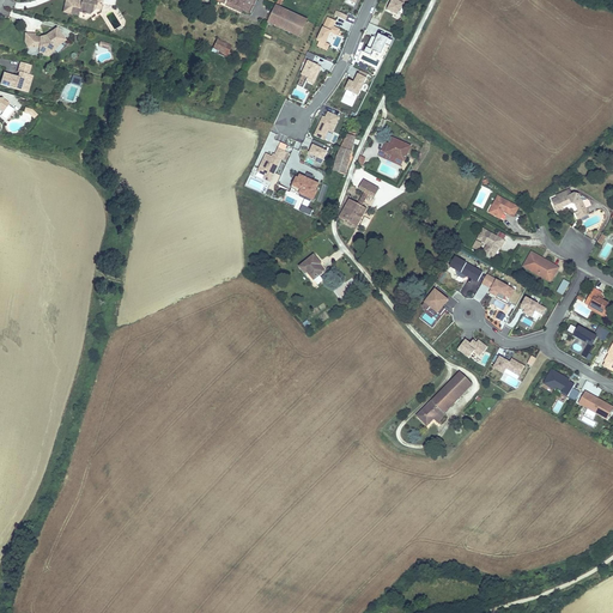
[(78,1),(71,0),(66,0),(64,12),(79,16),(80,18),(86,19),(101,11),(102,0),(82,0),(82,2),(79,4),(78,1)]
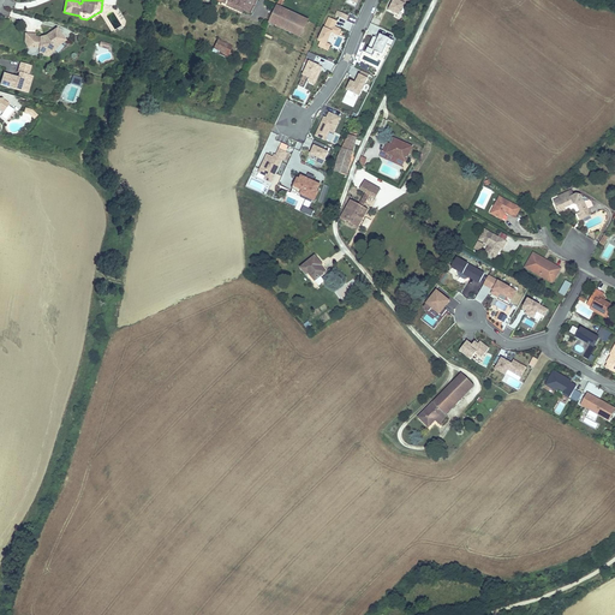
[(222,0),(221,3),(227,5),(228,1),(244,9),(243,10),(244,10),(251,13),(257,0),(222,0)]
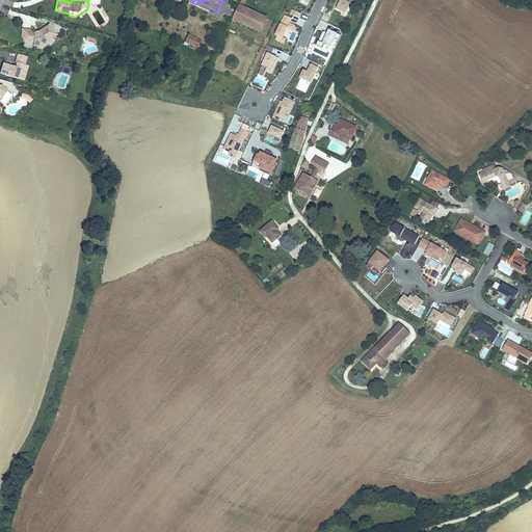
[(354,0),(340,0),(337,8),(345,12),(350,4),(352,5),(354,0)]
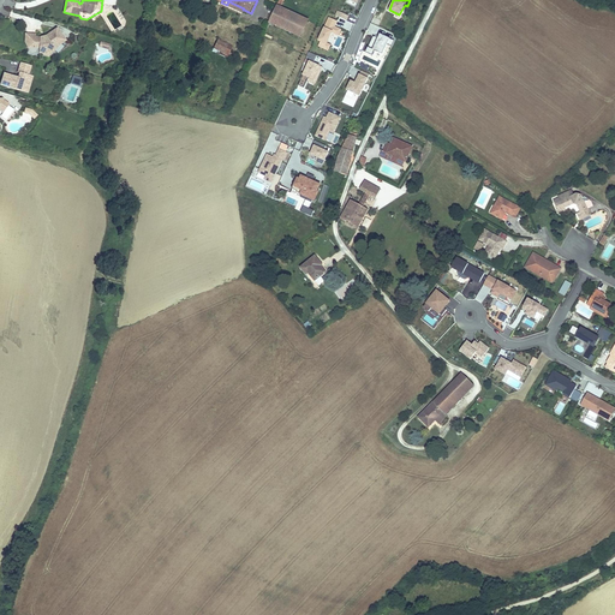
[(244,9),(228,1),(227,5),(243,12),(244,10),(243,10),(244,9)]
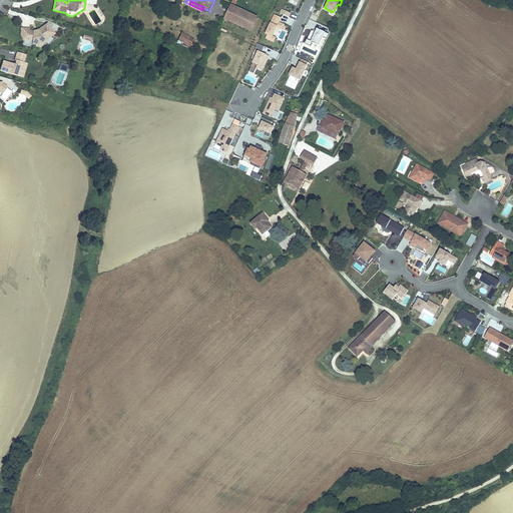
[(258,17),(230,5),(224,18),(250,31),(258,17)]
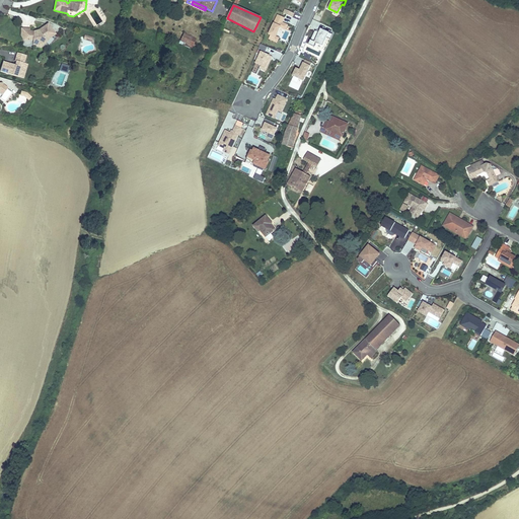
[(271,34),(269,39),(277,43),(279,39),(276,36),(280,27),(286,29),(288,25),(282,22),(281,22),(281,21),(283,21),(285,18),(278,15),(269,34),(271,34)]
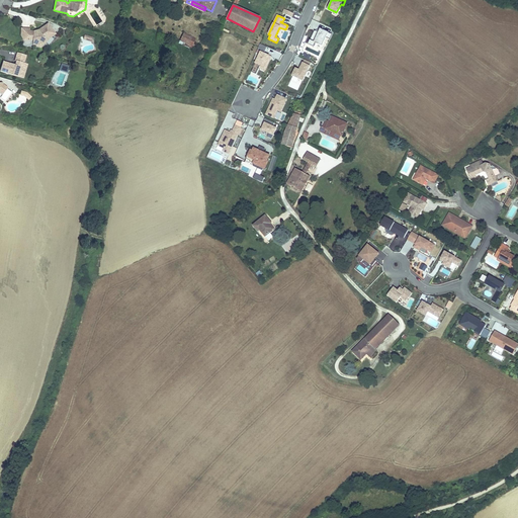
[(40,46),(46,41),(44,38),(50,34),(52,36),(56,34),(49,23),(38,30),(34,31),(29,31),(29,35),(24,35),(24,40),(29,40),(29,38),(33,38),(33,45),(40,46)]
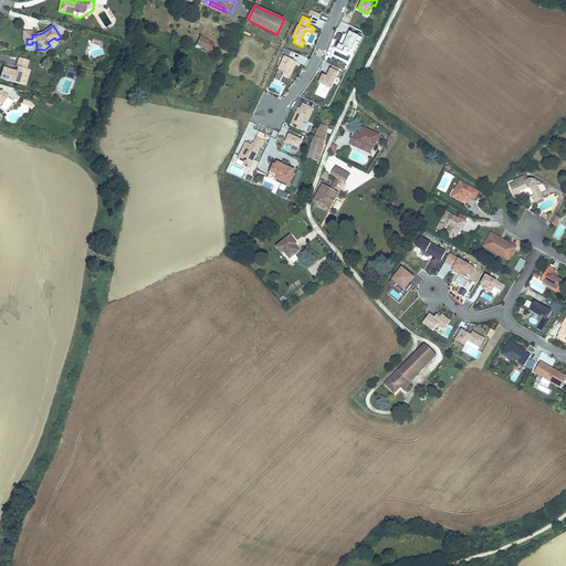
[(27,39),(32,39),(32,34),(32,31),(23,31),(23,39),(27,44),(27,39)]
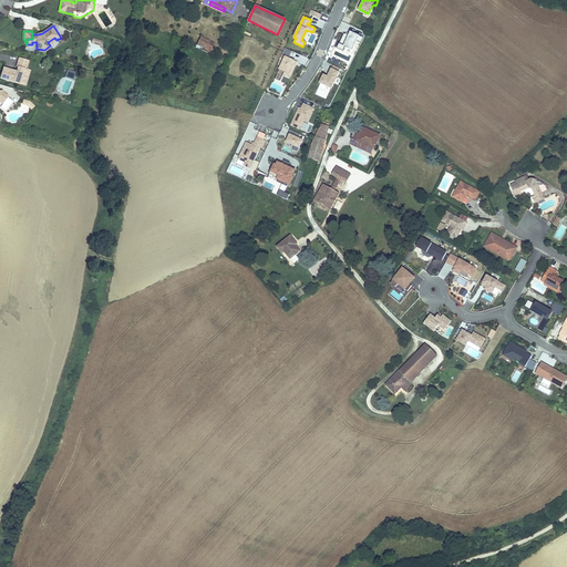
[(349,35),(344,33),(338,48),(351,53),(359,35),(350,32),(349,35)]
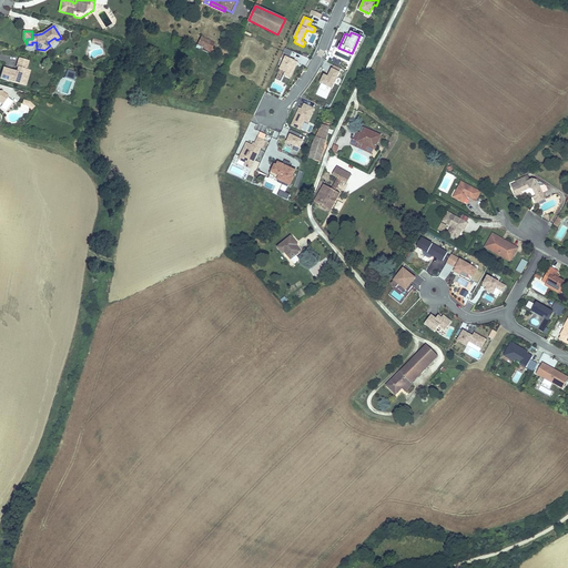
[(208,39),(201,37),(198,44),(208,49),(210,46),(205,43),(208,39)]
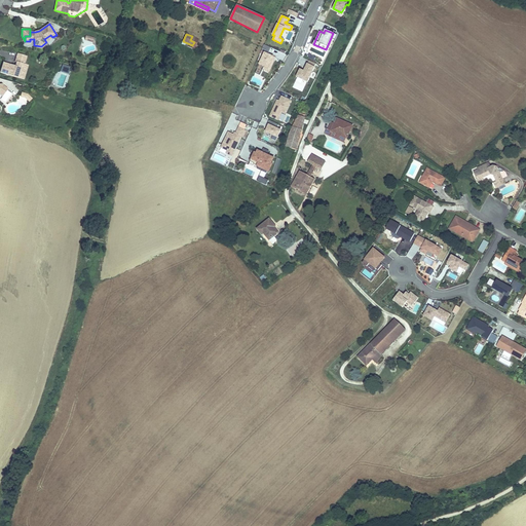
[(41,48),(52,37),(50,35),(44,39),(46,42),(41,46),(34,45),(34,46),(41,48)]
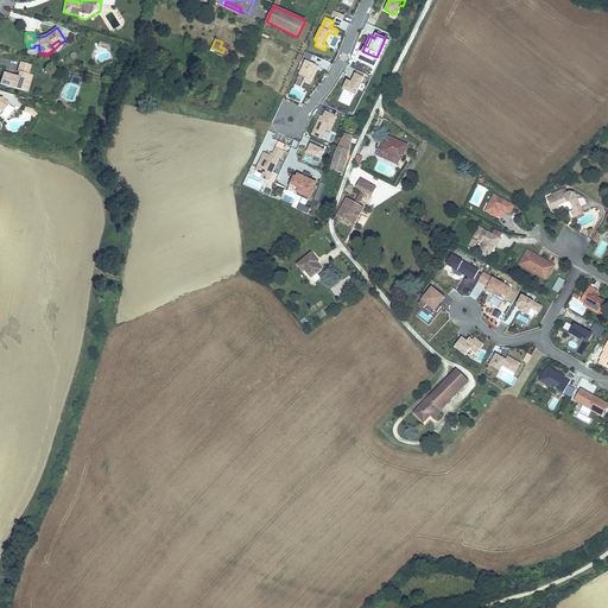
[(229,46),(222,42),(220,46),(225,49),(222,52),(211,48),(210,50),(225,57),(229,46)]
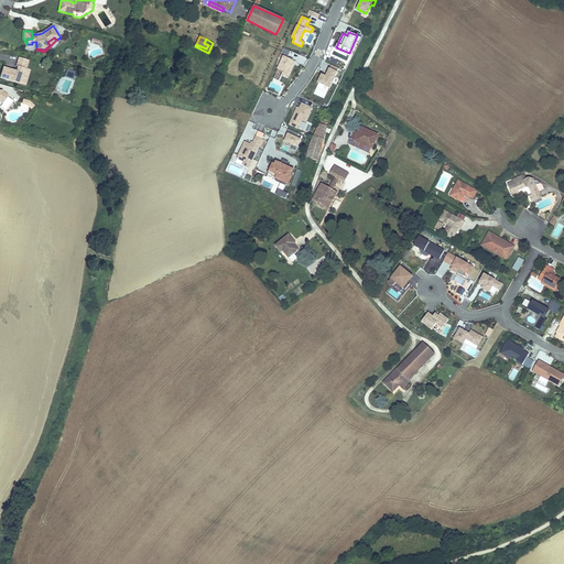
[(291,51),(283,47),(281,53),(285,54),(273,78),(281,82),(283,75),(281,74),(282,72),(284,73),(291,75),(295,62),(288,58),(291,51)]
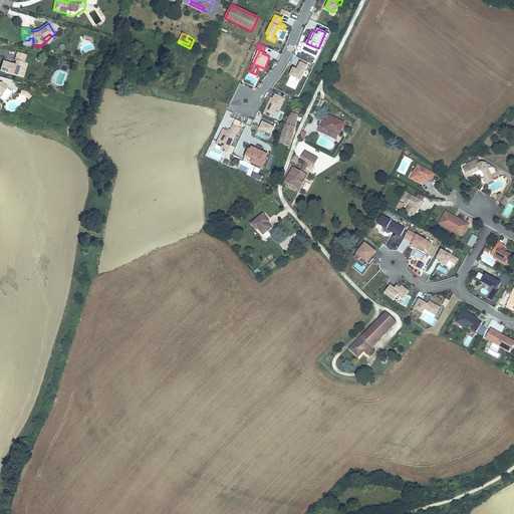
[(4,61),(1,70),(18,76),(20,71),(23,72),(26,63),(24,62),(27,55),(18,52),(15,60),(17,60),(16,64),(4,61)]
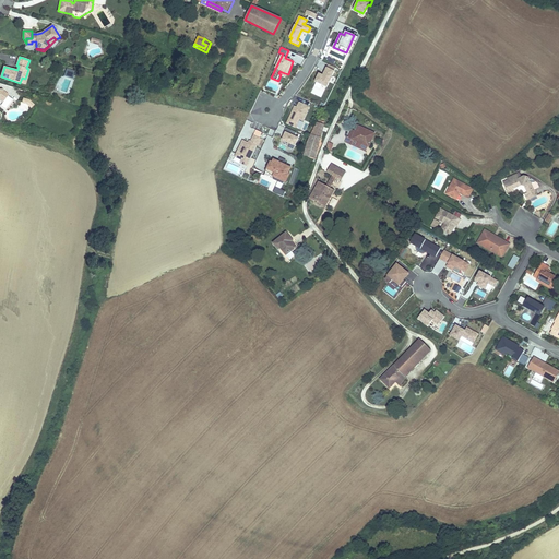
[(335,68),(329,64),(323,75),(319,74),(316,82),(326,87),(335,68)]
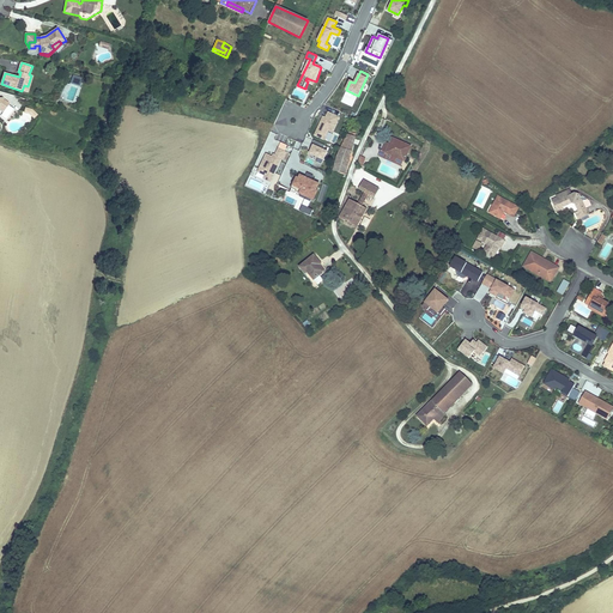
[(65,83),(80,85),(82,77),(67,73),(65,83)]
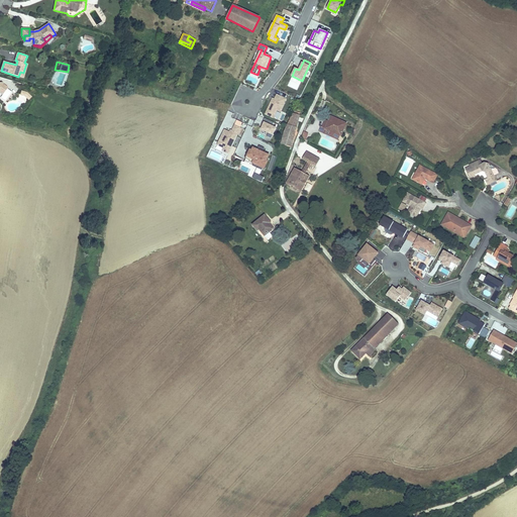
[(24,78),(28,64),(26,64),(23,73),(20,72),(18,77),(24,78)]
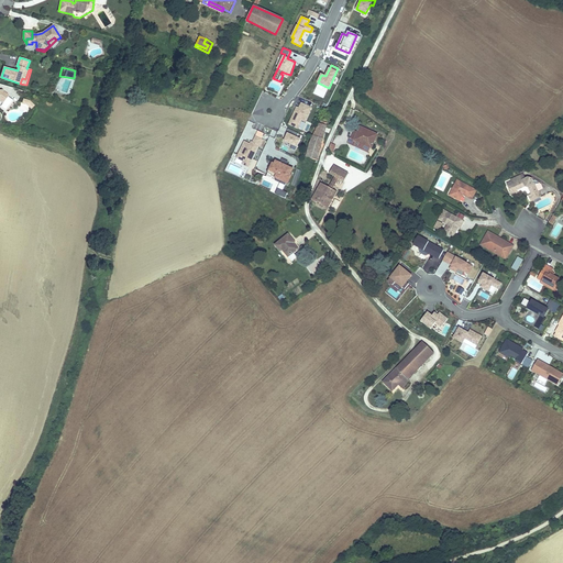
[(0,101),(3,103),(7,99),(9,96),(3,91),(4,91),(2,90),(0,89),(0,101)]
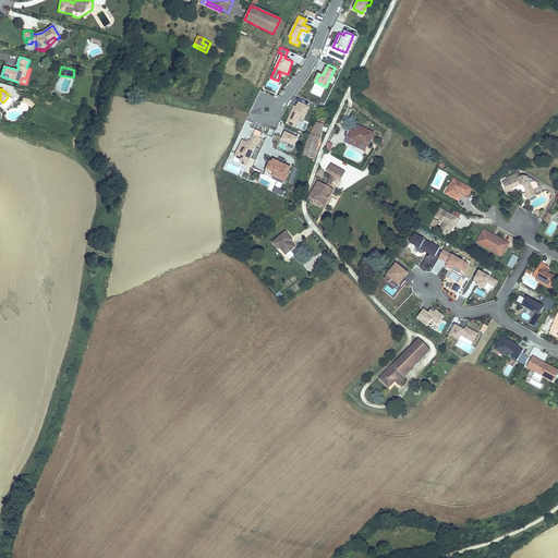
[(294,106),(287,123),(295,126),(299,119),(302,121),(308,107),(299,102),(296,107),(294,106)]
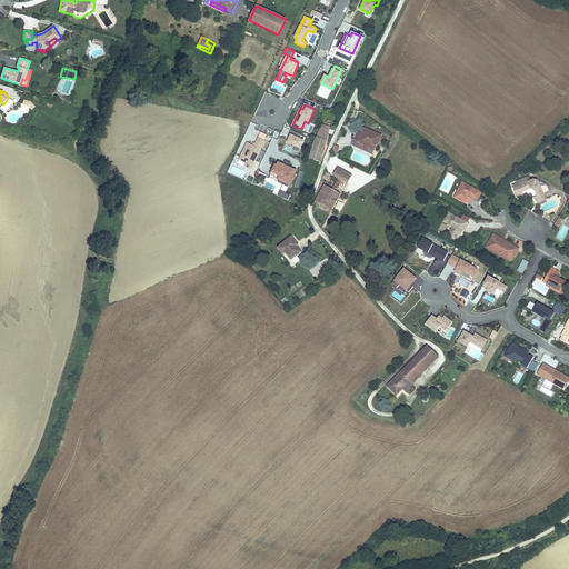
[(323,125),(317,138),(327,140),(330,127),(329,127),(326,126),(323,125)]
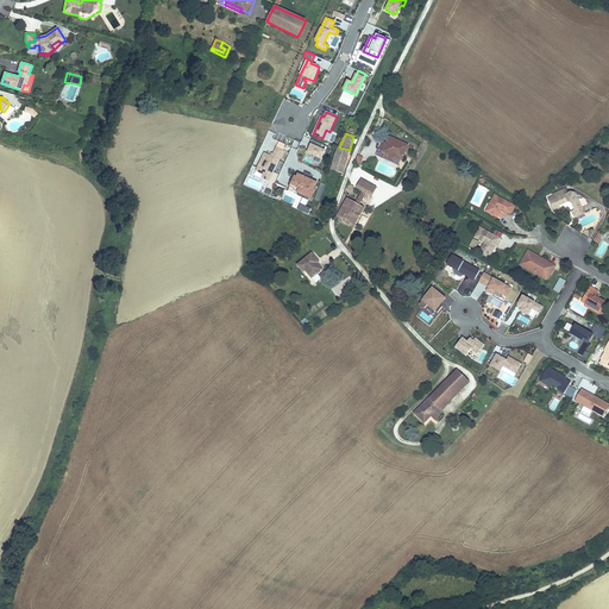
[(408,145),(390,137),(388,143),(388,144),(389,144),(388,146),(387,146),(384,151),(380,150),(380,149),(377,155),(388,159),(390,155),(401,159),(402,159),(408,145)]
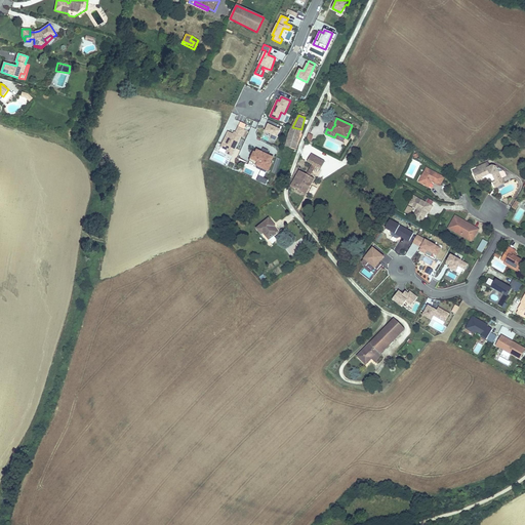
[(278,125),(269,120),(267,124),(269,125),(266,131),(277,137),(280,130),(277,128),(278,125)]
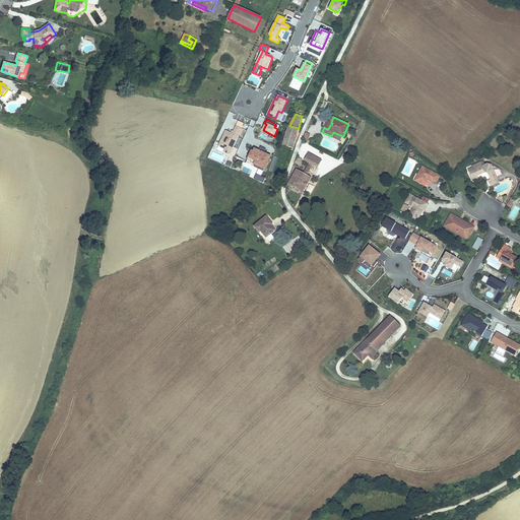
[(243,130),(237,126),(234,132),(233,131),(232,133),(226,131),(219,146),(225,149),(224,151),(230,154),(239,135),(240,135),(243,130)]
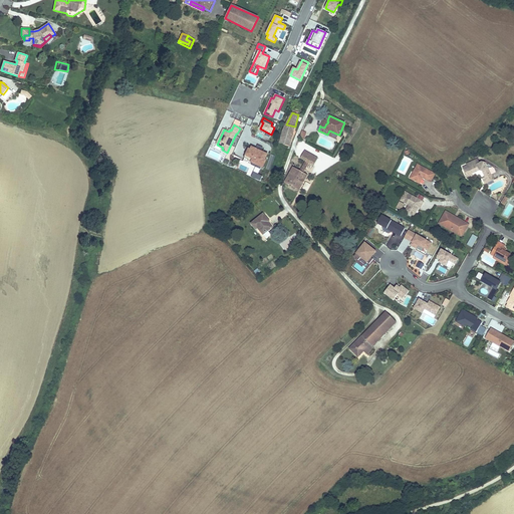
[(294,131),(295,126),(286,124),(283,132),(280,143),(289,146),(294,131)]
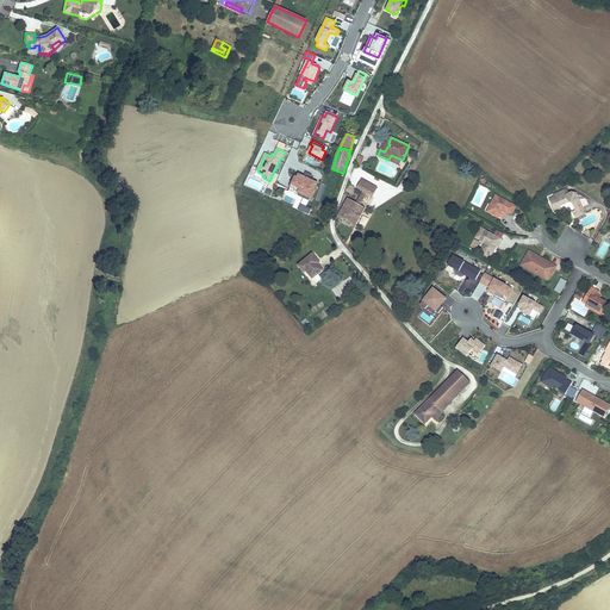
[(402,160),(391,155),(388,160),(399,165),(402,160)]
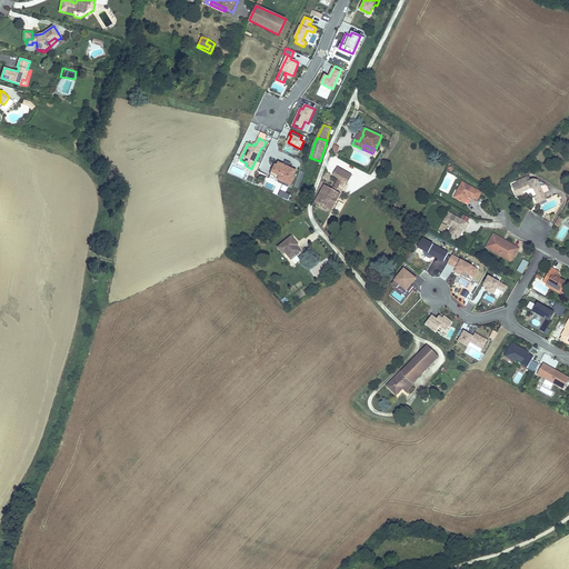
[(278,167),(275,166),(270,175),(275,177),(275,178),(279,180),(285,182),(283,185),(288,188),(289,185),(293,178),(293,177),(292,176),(295,172),(295,171),(292,169),(292,167),(290,166),(287,165),(286,165),(283,163),(282,166),(282,167),(280,166),(279,167),(278,167)]
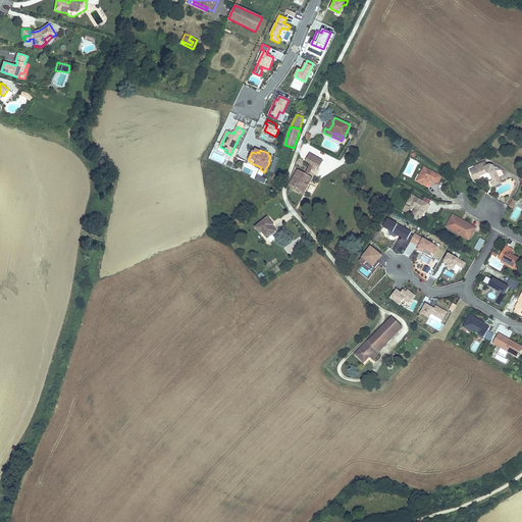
[(305,173),(298,169),(290,185),(304,193),(313,178),(308,175),(314,165),(319,168),(323,161),(310,153),(306,161),(311,164),(305,173)]
